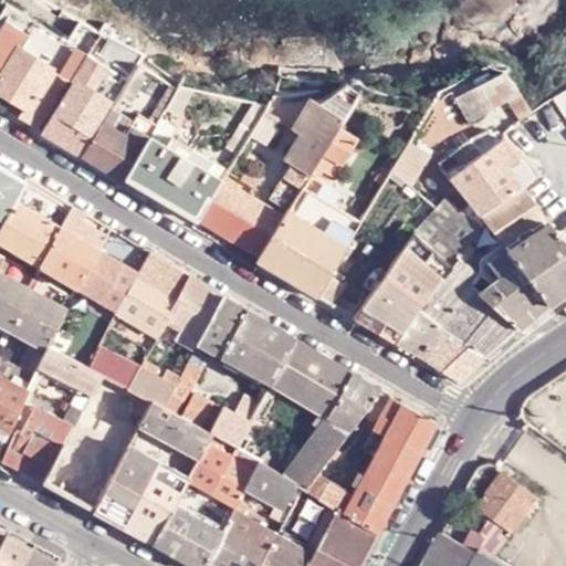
[(0,88),(27,105),(19,117),(45,133),(52,121),(48,117),(70,80),(63,75),(22,50),(30,34),(8,21),(0,32),(0,88)]
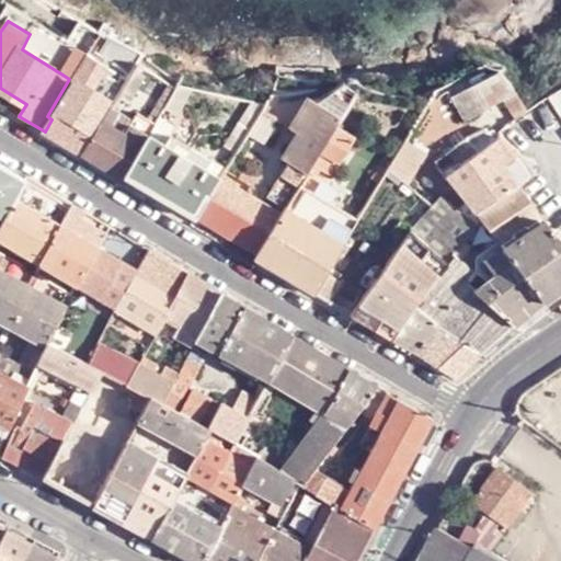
[(102,33),(81,21),(70,41),(79,46),(90,53),(102,33)]
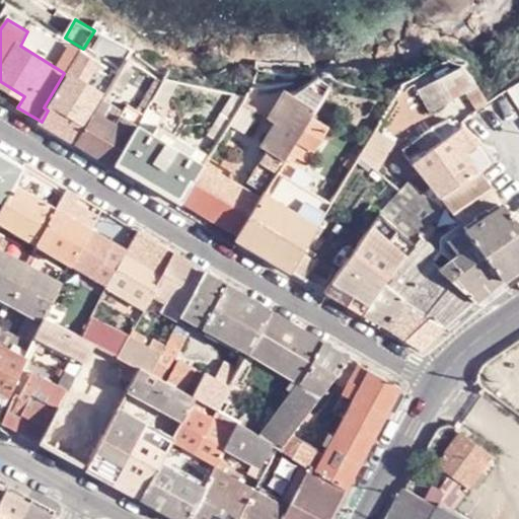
[(120,45),(105,36),(96,52),(123,69),(129,58),(133,52),(120,45)]
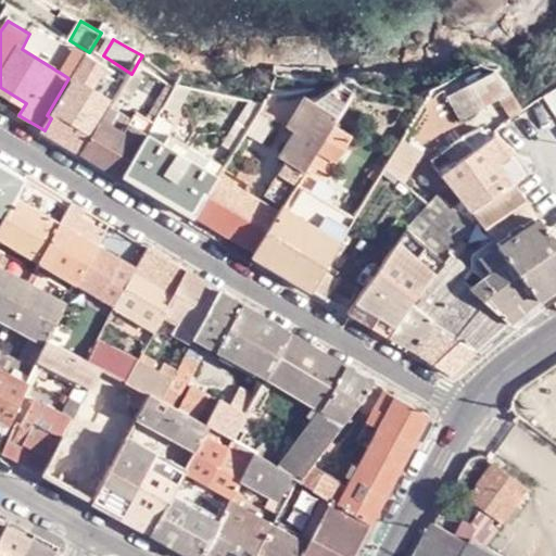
[(89,52),(78,46),(62,74),(68,78),(73,80),(74,79),(89,53),(89,52)]
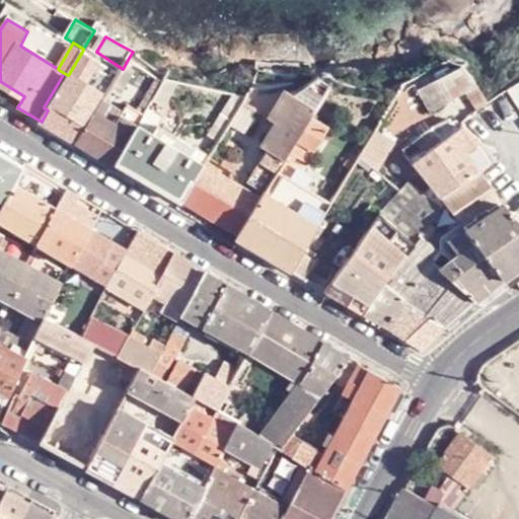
[(169,72),(133,52),(129,58),(134,62),(164,81),(165,79),(169,72)]
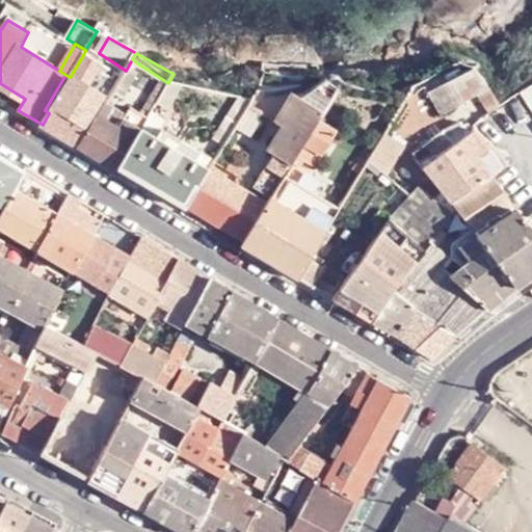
[(132,59),(126,71),(123,75),(106,103),(115,108),(137,71),(134,69),(137,63),(132,59)]
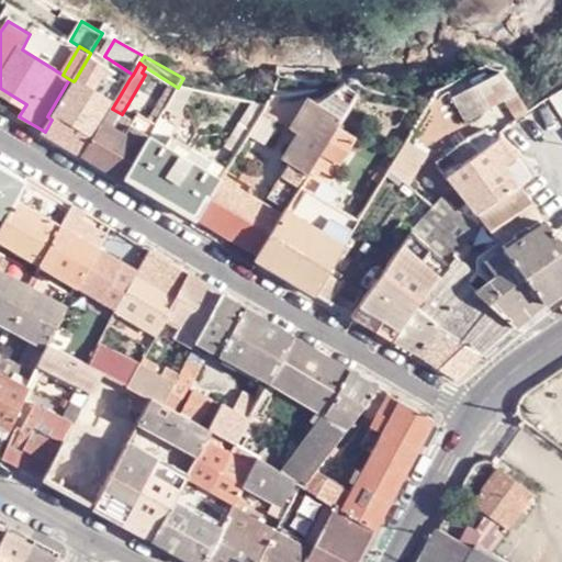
[(497,76),(453,99),(467,124),(504,99),(516,92),(497,76)]
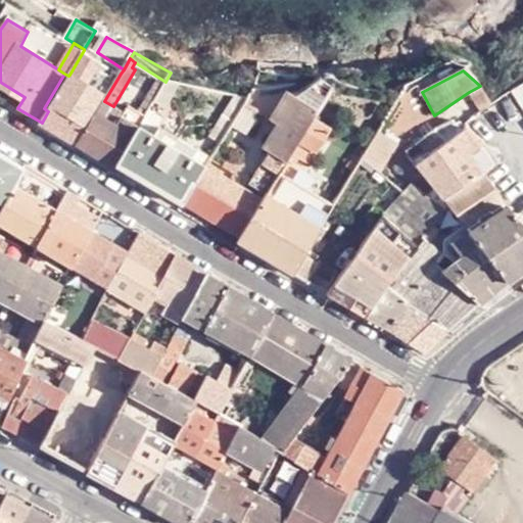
[(101,94),(69,75),(68,76),(48,111),(42,123),(78,145),(88,128),(83,125),(101,94)]
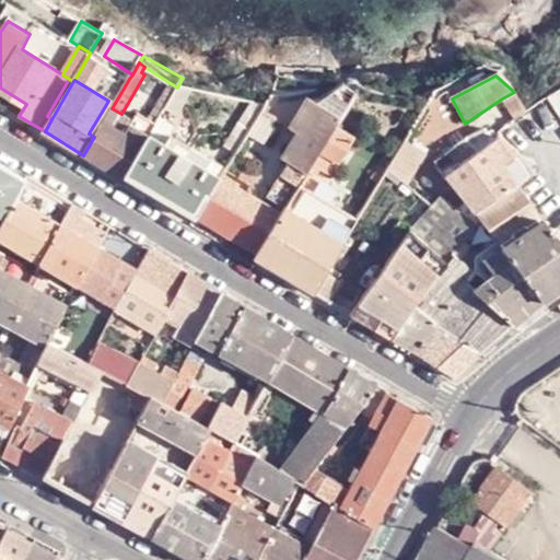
[(194,88),(178,85),(177,88),(166,107),(177,114),(194,88)]
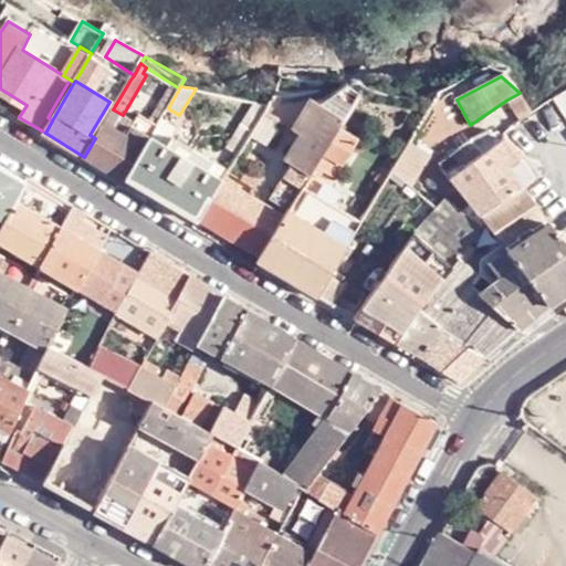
[(357,97),(359,94),(346,86),(322,105),(326,108),(345,119),(357,97)]
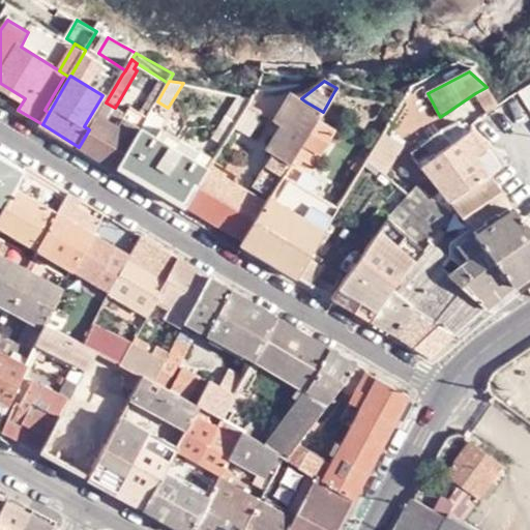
[(489,110),(498,104),(487,87),(475,93),(487,112),(489,110)]
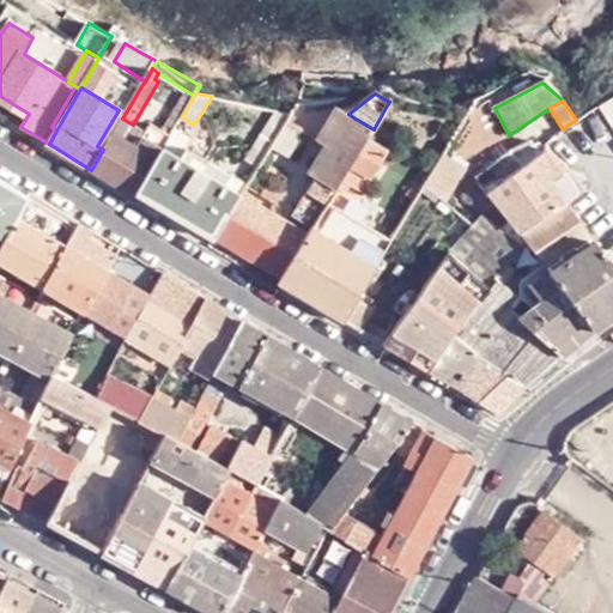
[(308,105),(299,104),(293,114),(291,117),(301,123),(307,115),(307,113),(308,105)]
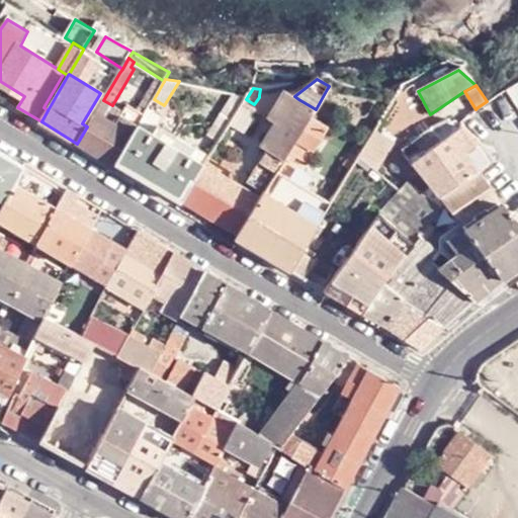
[(298,99),(294,96),(285,91),(282,96),(269,117),(283,125),(298,99)]
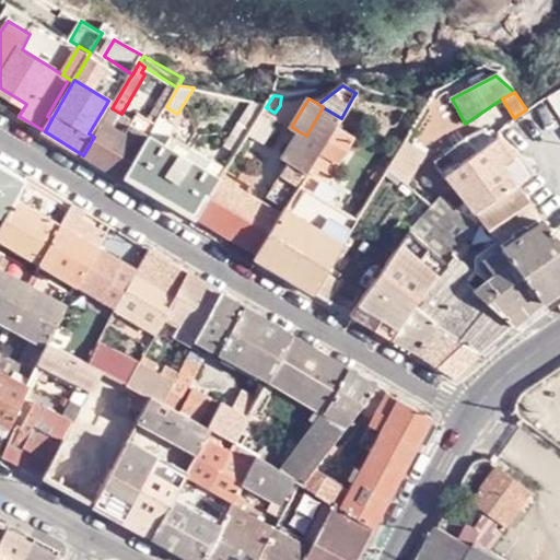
[(452,98),(438,106),(452,124),(456,128),(465,124),(452,98)]
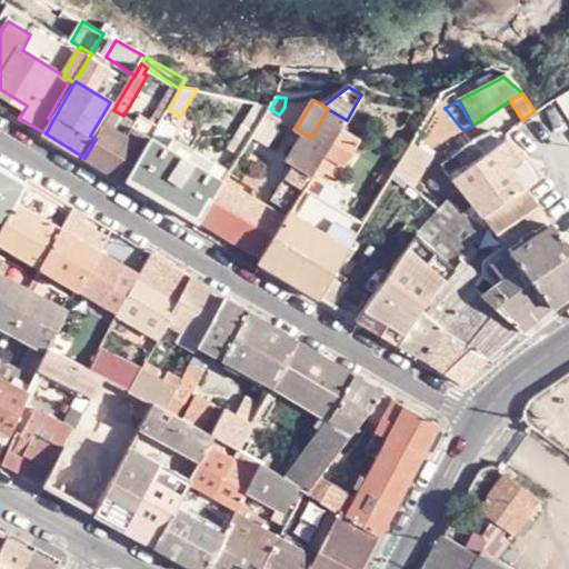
[(270,109),(272,106),(259,102),(231,148),(242,155),(270,109)]
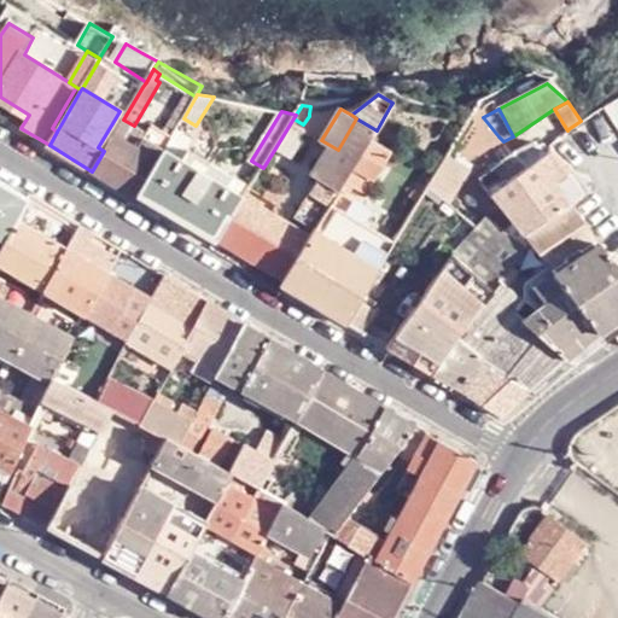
[(263,168),(256,181),(272,190),(309,128),(303,124),(293,118),(263,168)]
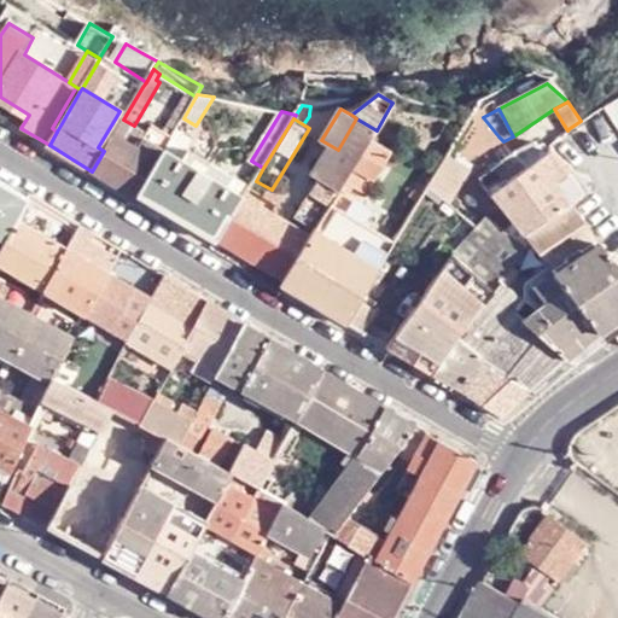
[(369,141),(377,130),(356,118),(338,150),(320,180),(322,182),(338,192),(340,191),(345,181),(369,141)]
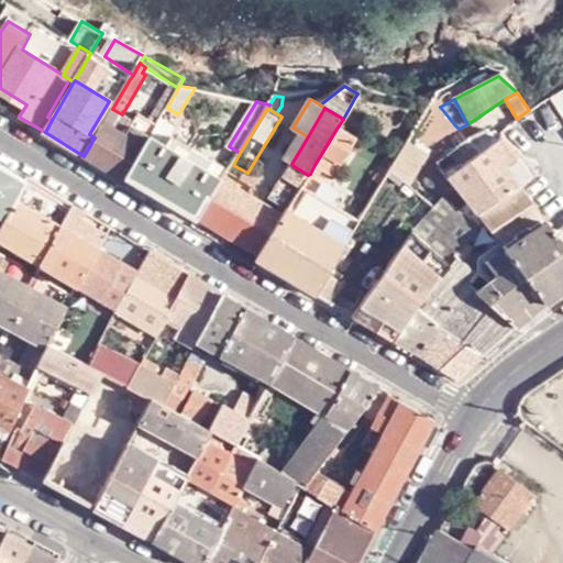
[(105,123),(95,138),(84,156),(123,179),(125,175),(150,136),(154,130),(133,117),(122,134),(105,123)]
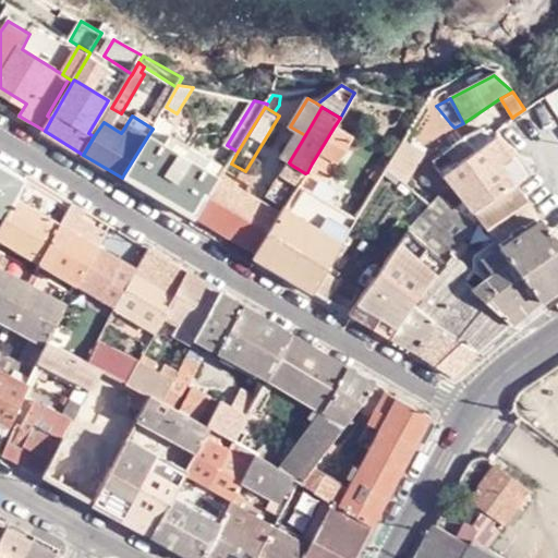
[(354,137),(334,128),(312,164),(319,169),(331,176),(354,137)]
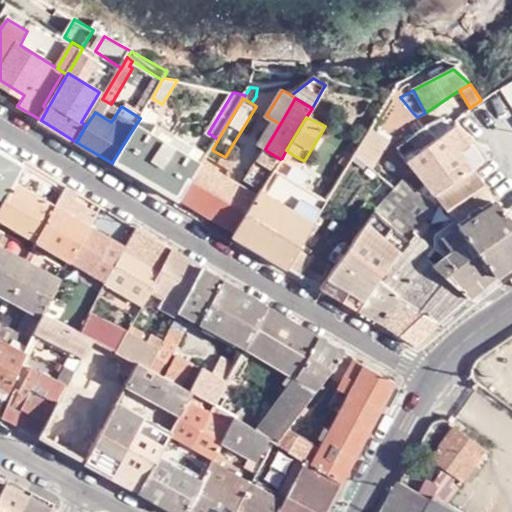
[(437,138),(447,130),(438,121),(428,127),(437,138)]
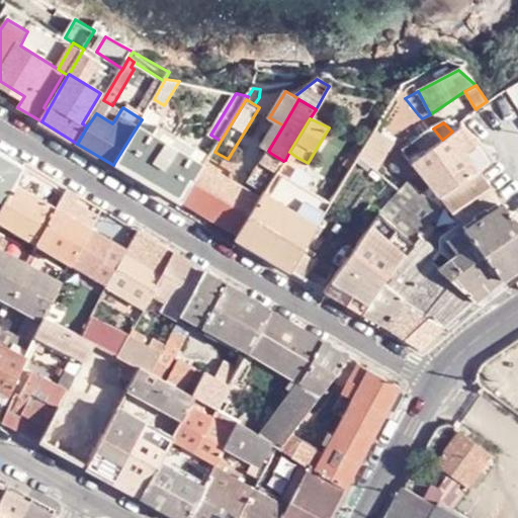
[(422,175),(440,198),(479,170),(488,163),(489,163),(460,124),(452,132),(442,140),(433,128),(432,128),(416,139),(428,151),(412,163),(422,175)]
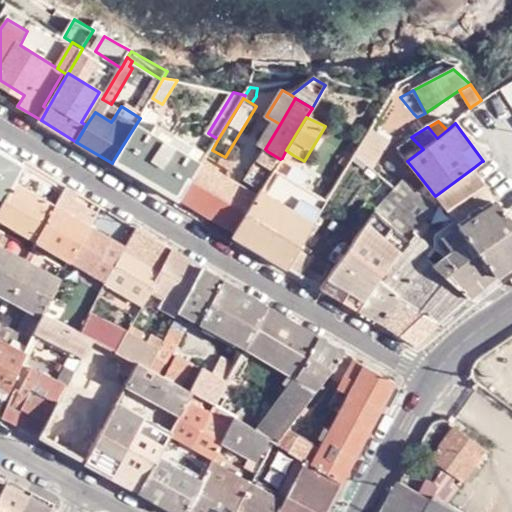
[(203,164),(136,124),(114,159),(180,200),(180,198),(182,199),(203,164)]
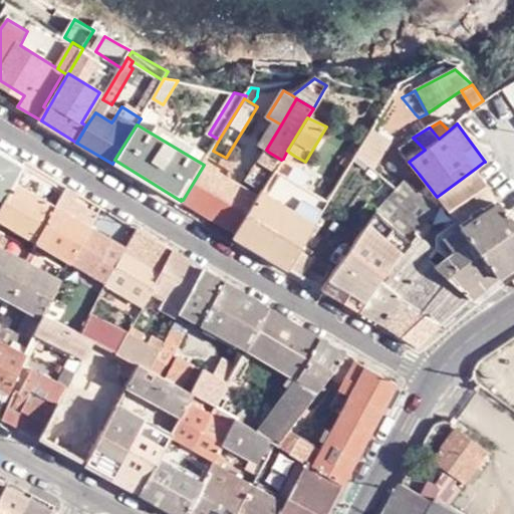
[(393,140),(375,124),(356,157),(373,171),(393,140)]
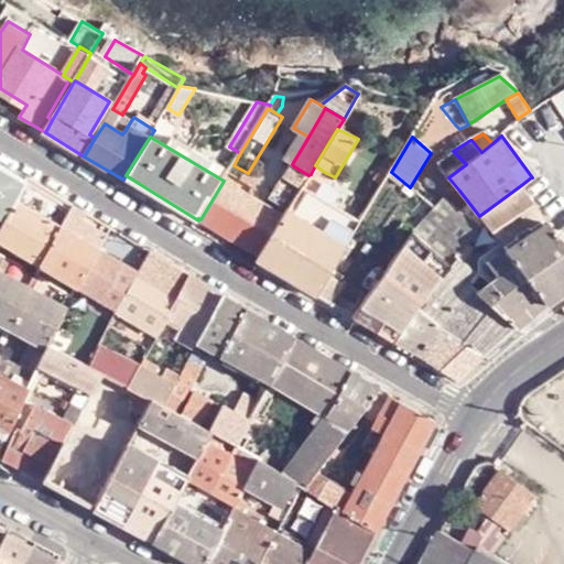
[(437,163),(448,177),(466,164),(453,151),(437,163)]
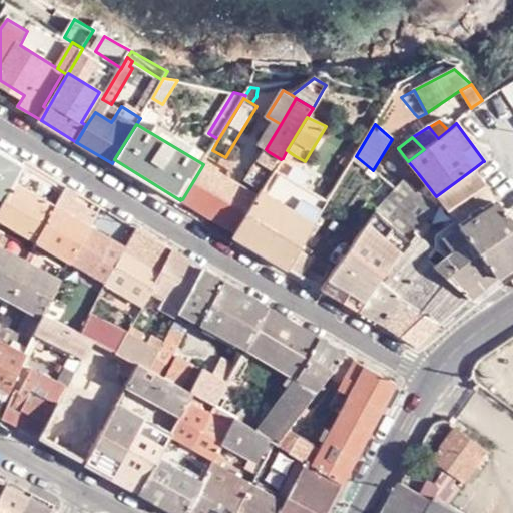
[(294,155),(287,150),(283,158),(290,162),(294,155)]
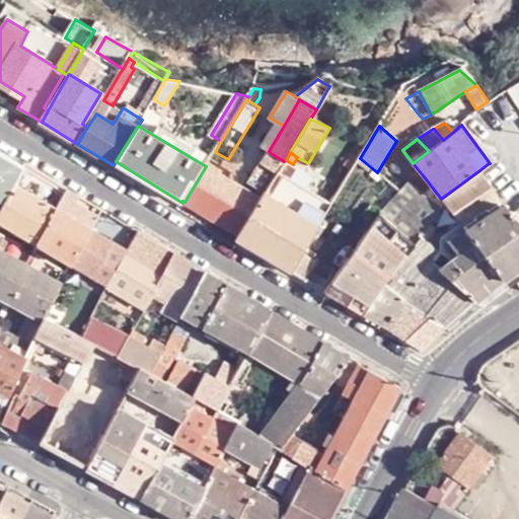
[(0,204),(3,207),(15,184),(23,168),(0,153),(0,204)]
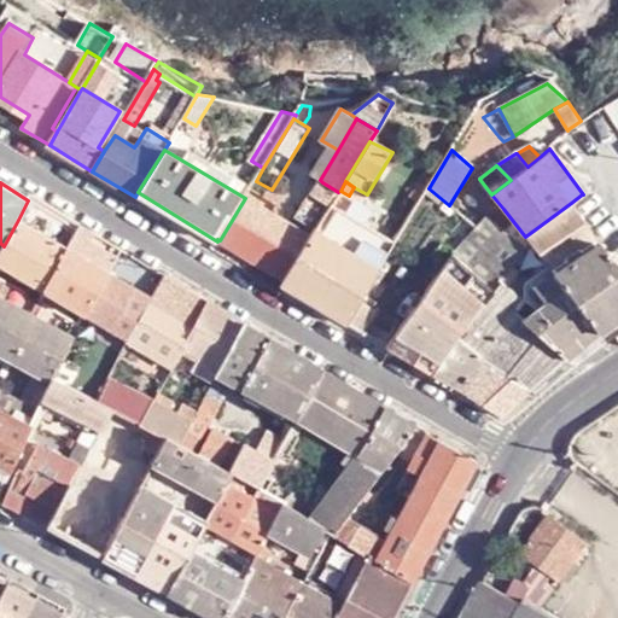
[(315,231),(338,192),(322,182),(298,221),(315,231)]
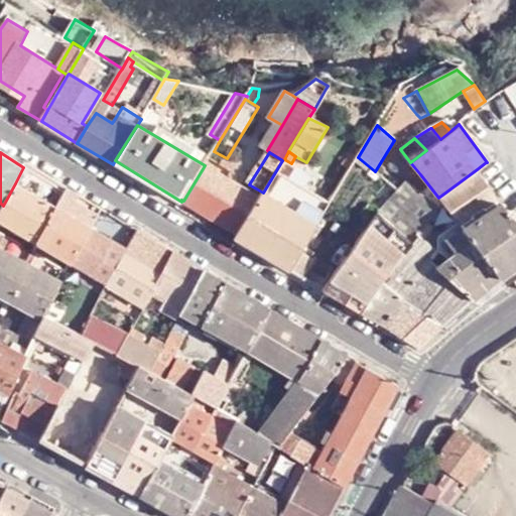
[(477,169),(485,181),(494,174),(486,162),(477,169)]
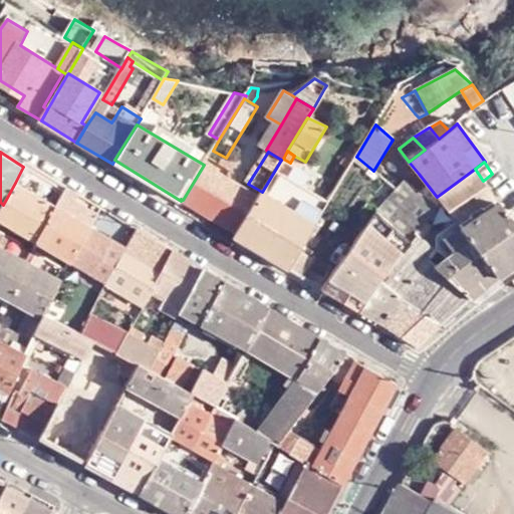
[(0,211),(0,221),(36,243),(66,188),(45,175),(25,163),(23,167),(15,183),(3,205),(0,211)]
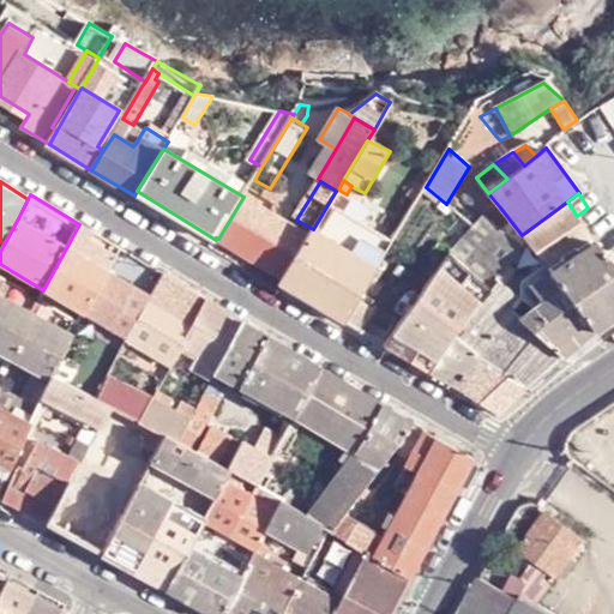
[(309,236),(244,197),(218,239),(284,278),(309,236)]
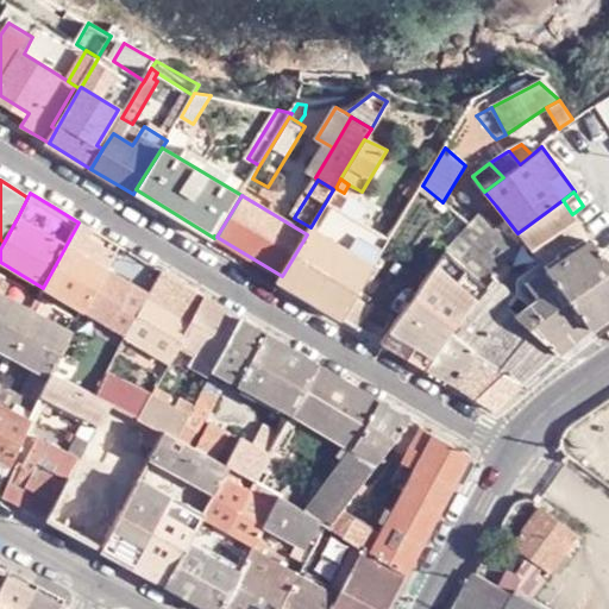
[(547,272),(592,240),(572,214),(563,200),(518,233),(547,272)]
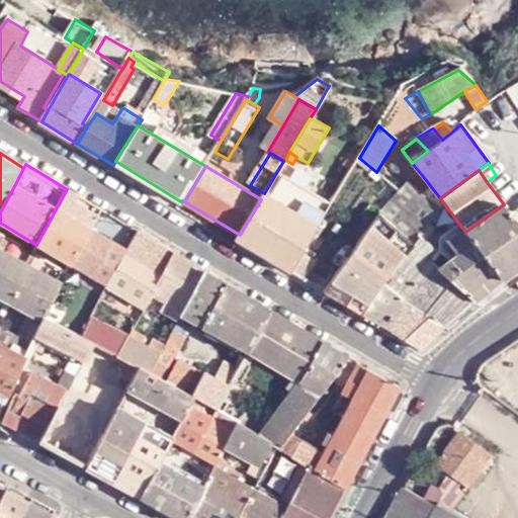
[(285,173),(271,198),(318,226),(332,202),(285,173)]
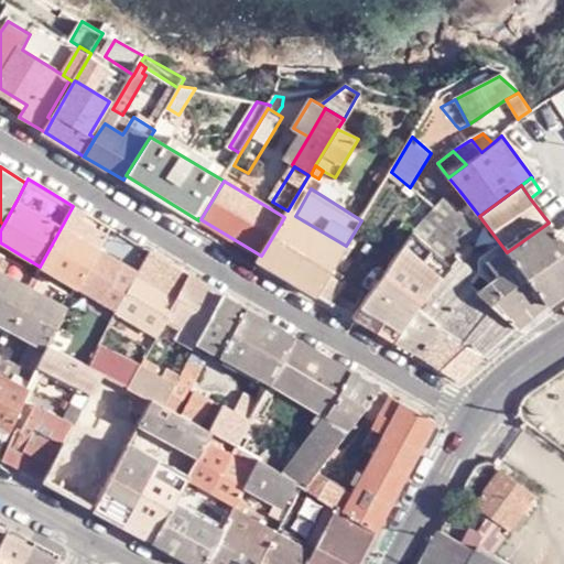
[(447,201),(436,212),(414,235),(452,267),(457,259),(459,256),(447,246),(446,235),(462,214),(447,201)]
